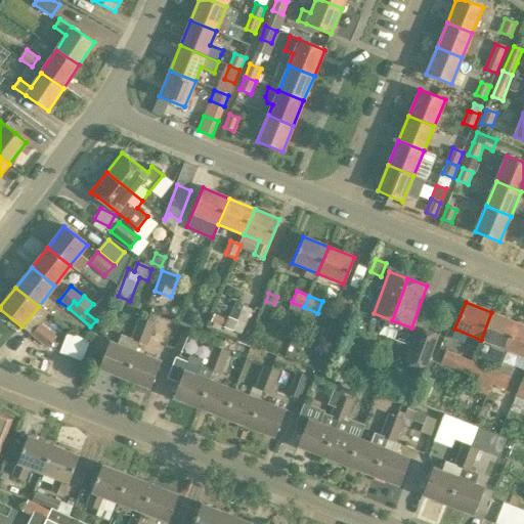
[(211,322),(242,335),(252,310),(235,303),(227,320),(214,315),(211,322)]
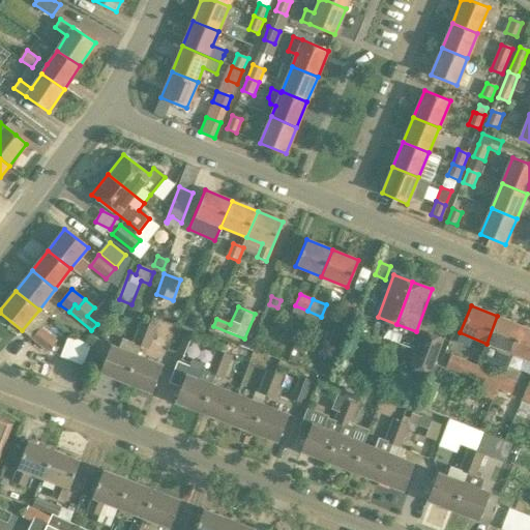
[(497,316),(487,344),(501,350),(498,358),(507,362),(511,354),(522,326),(497,316)]
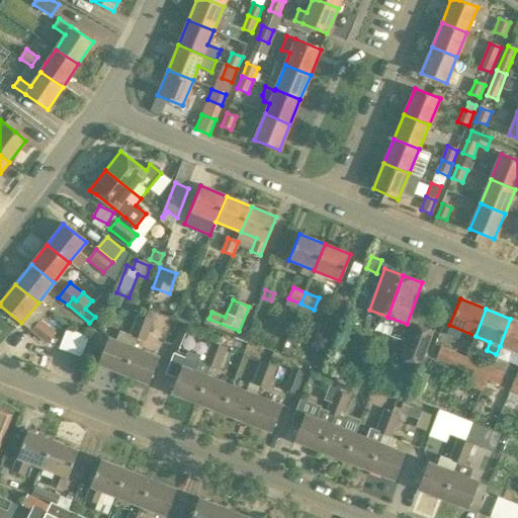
[(138,314),(134,324),(150,331),(154,320),(145,317),(138,314)]
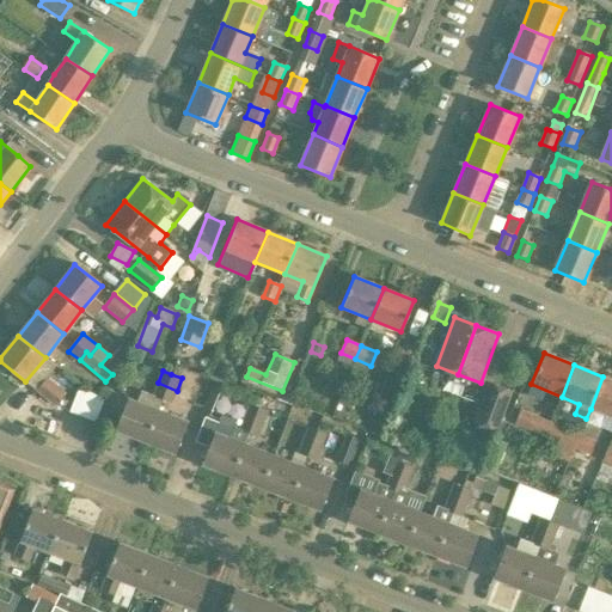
[(611,417),(611,380),(603,377),(591,409),(611,417)]
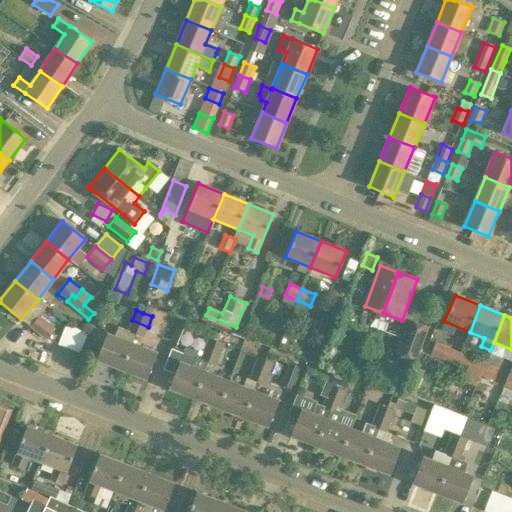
[(46,340),(55,329),(40,316),(30,327),(46,340)]
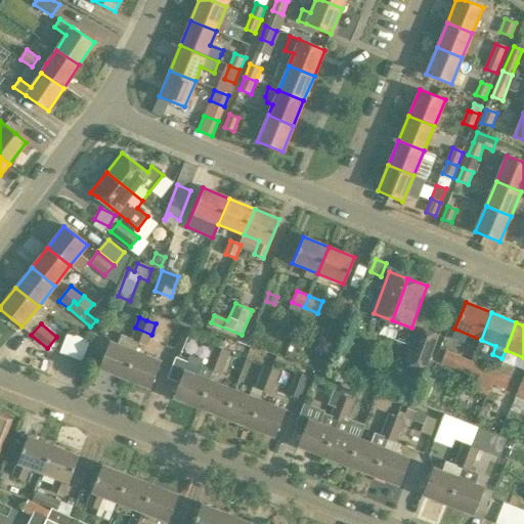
[(131,339),(138,342),(147,345),(151,335),(135,328),(131,339)]
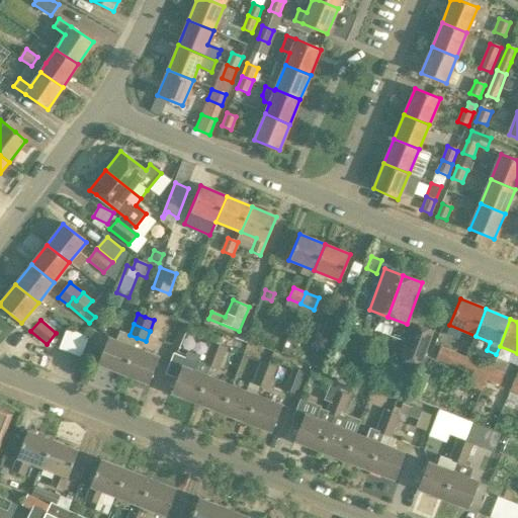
[(402,359),(421,366),(434,332),(414,324),(402,359)]
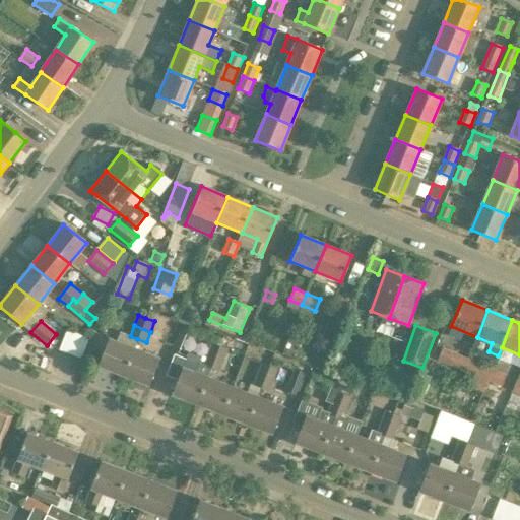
[(60,350),(70,354),(78,336),(67,332),(60,350)]
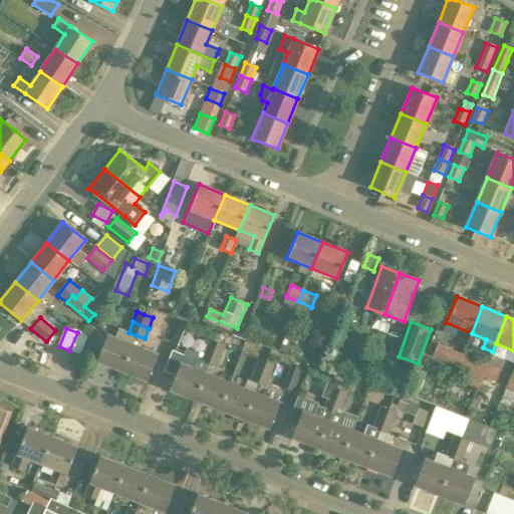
[(87,336),(77,332),(69,350),(80,354),(87,336)]
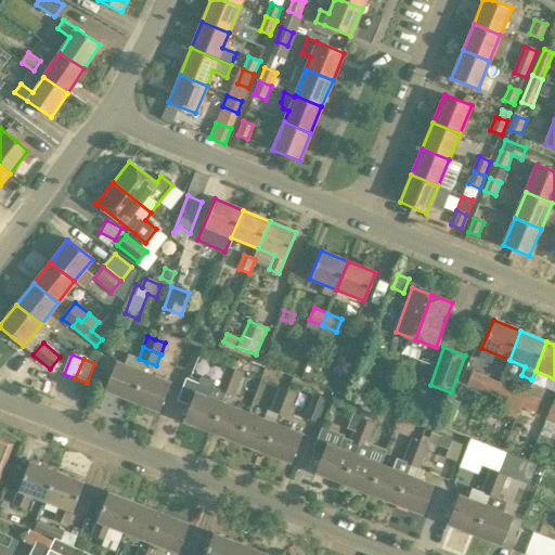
[(104,389),(132,400),(143,372),(115,361),(104,389)]
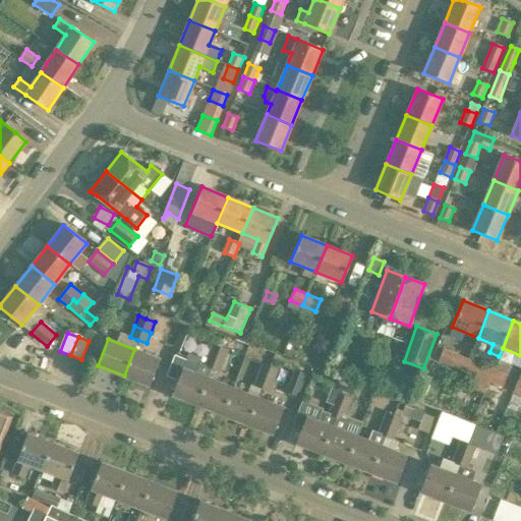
[(209,355),(225,361),(229,350),(213,344),(209,355)]
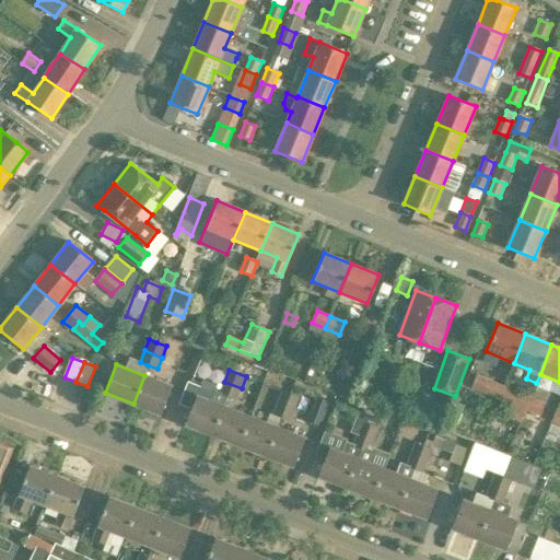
[(172,386),(144,375),(133,404),(161,415),(165,403),(172,386)]
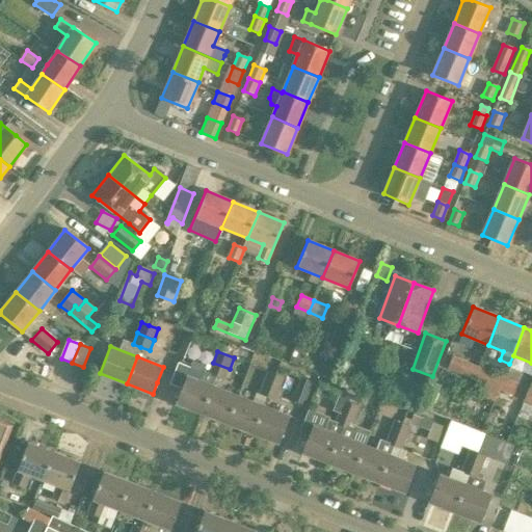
[(448,369),(474,379),(479,368),(453,356),(448,369)]
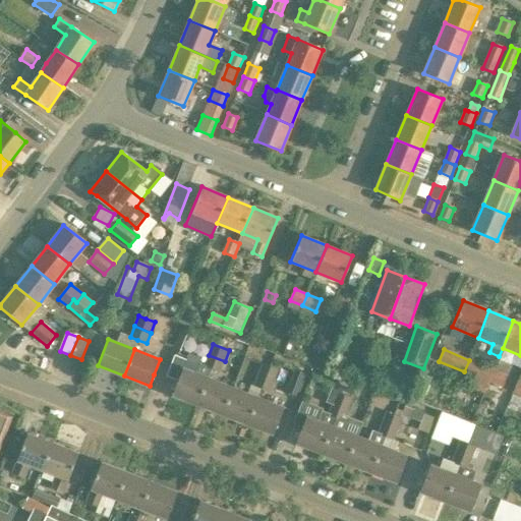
[(182,368),(172,394),(198,404),(209,379),(212,368),(205,366),(199,364),(203,357),(189,353),(183,368),(182,368)]
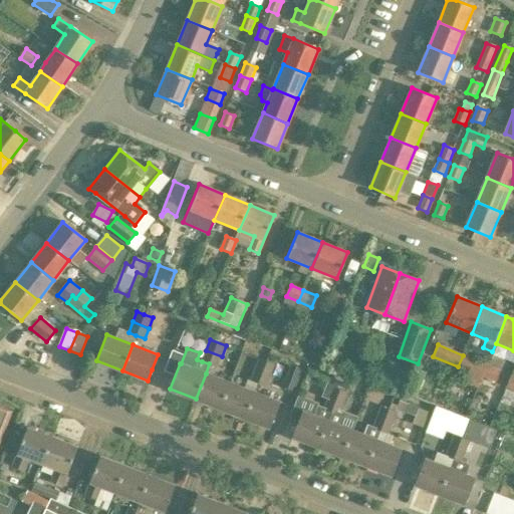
[(206,350),(202,361),(209,363),(218,367),(222,356),(206,350)]
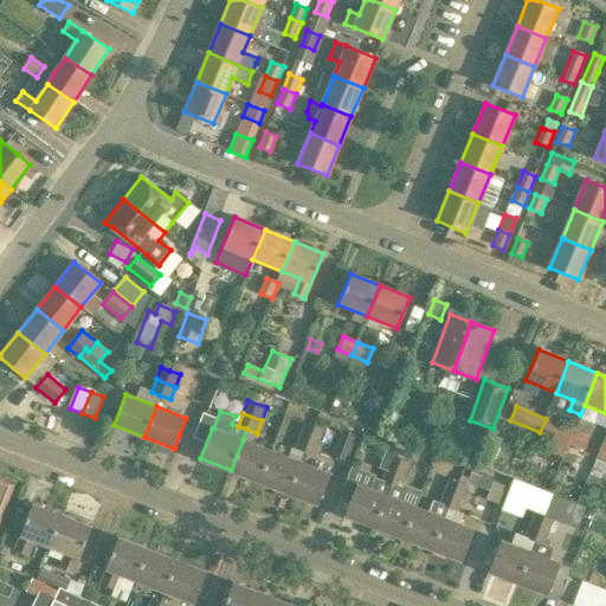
[(568,444),(574,431),(546,419),(540,432),(568,444)]
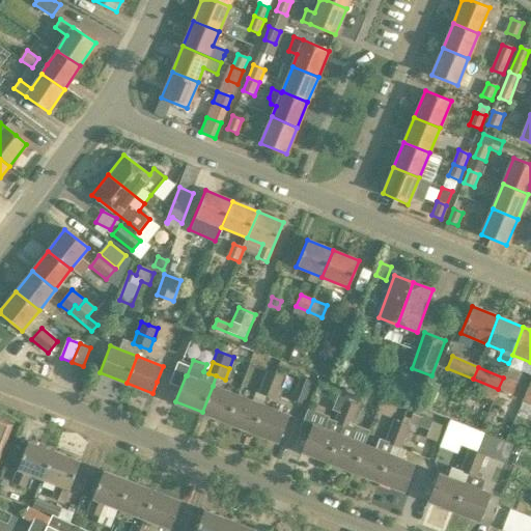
[(267,371),(262,382),(280,388),(284,378),(267,371)]
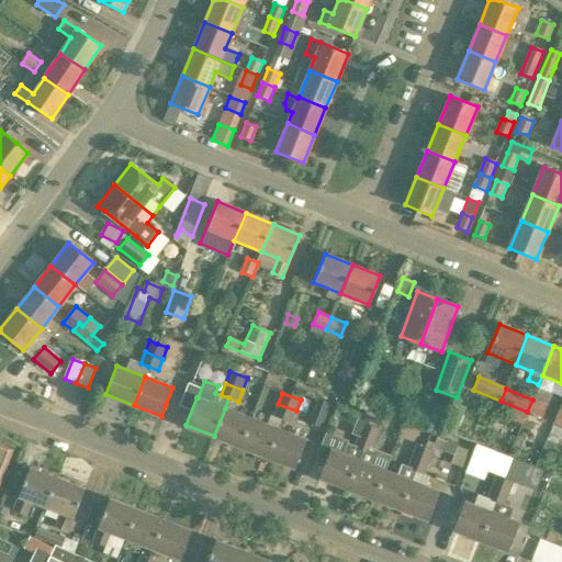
[(308,424),(321,429),(330,403),(318,398),(308,424)]
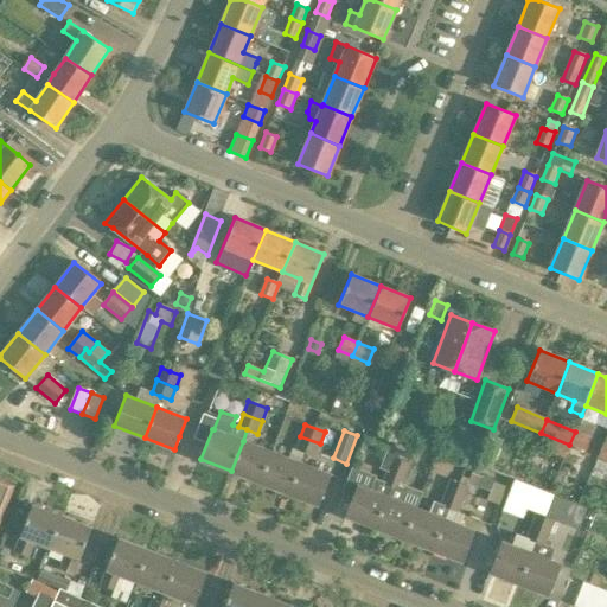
[(590,438),(575,432),(569,445),(585,452),(590,438)]
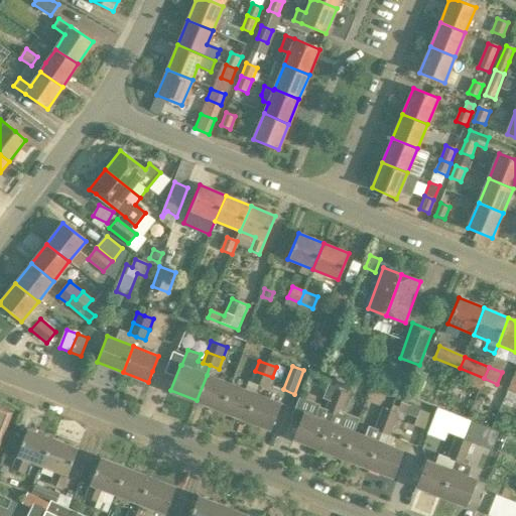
[(407,396),(418,400),(427,374),(416,370),(407,396)]
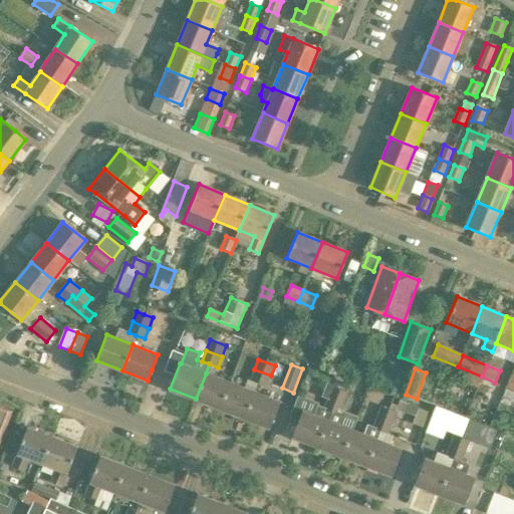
[(271,375),(254,369),(251,380),(267,387),(271,375)]
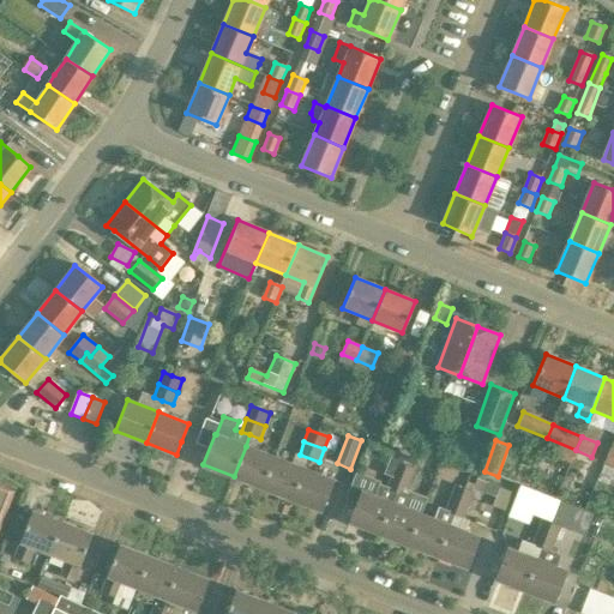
[(246,446),(234,476),(263,488),(275,457),(246,446)]
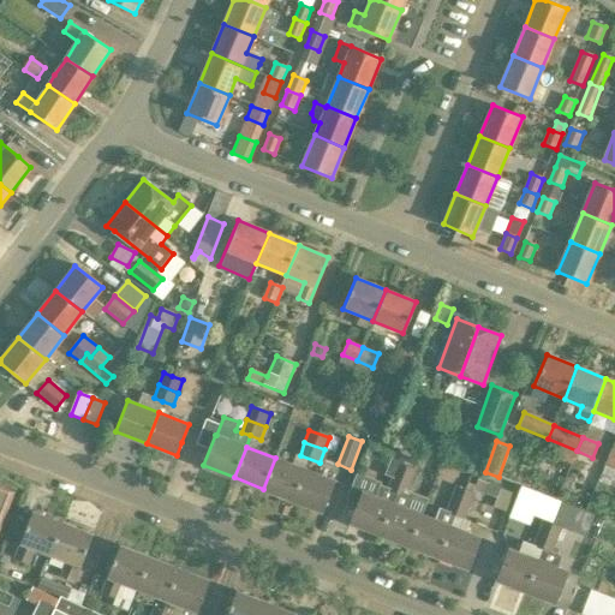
[(393,451),(383,475),(393,478),(393,479),(401,483),(402,478),(411,482),(419,461),(393,451)]
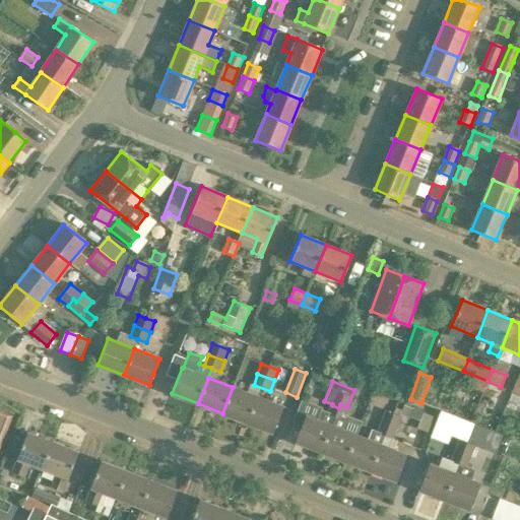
[(233,387),(222,413),(247,423),(257,397),(233,387)]
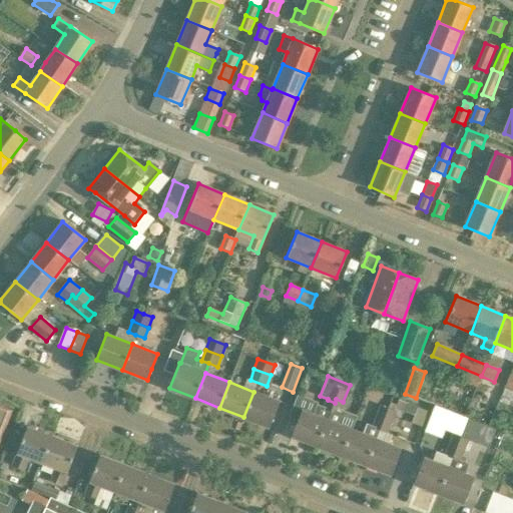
[(512,407),(512,393),(505,390),(500,402),(512,407)]
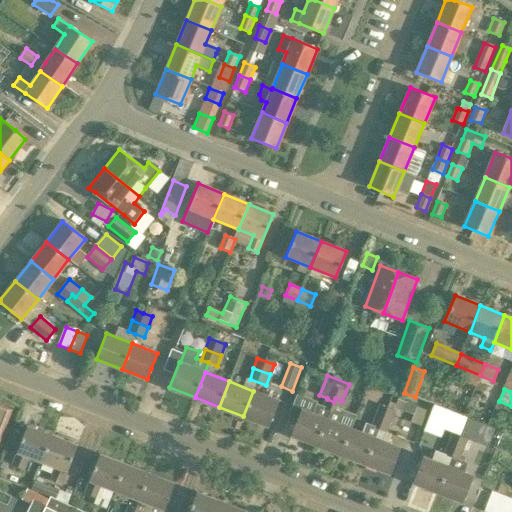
[(254,391),(253,391),(243,416),(268,426),(278,401),(254,391)]
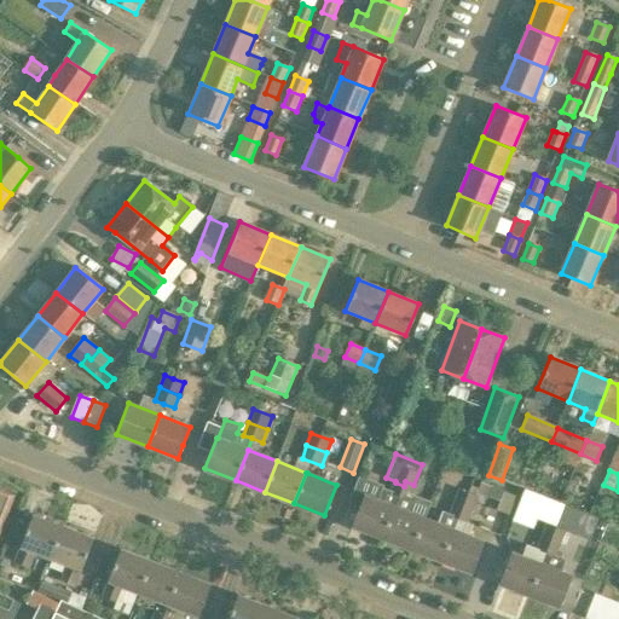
[(404,486),(395,482),(391,493),(399,496),(408,499),(409,498),(414,485),(405,481),(404,486)]
